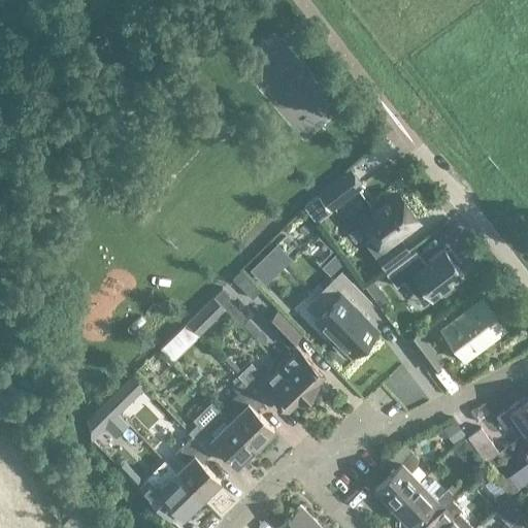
[(363,186),(351,169),(317,194),(330,211),(363,186)]
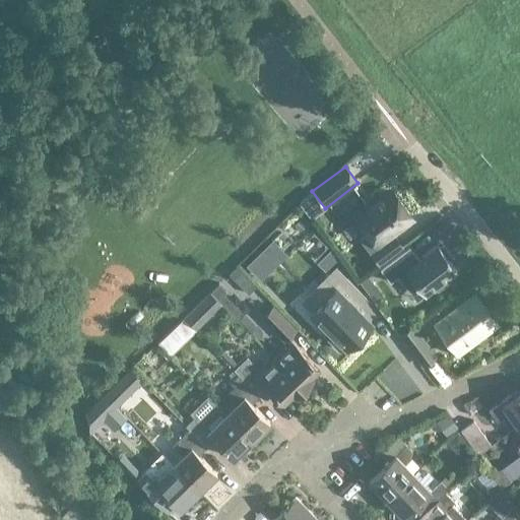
[(355,217),(368,233),(360,239),(379,264),(401,247),(393,236),(392,237),(390,233),(411,216),(391,191),(355,217)]
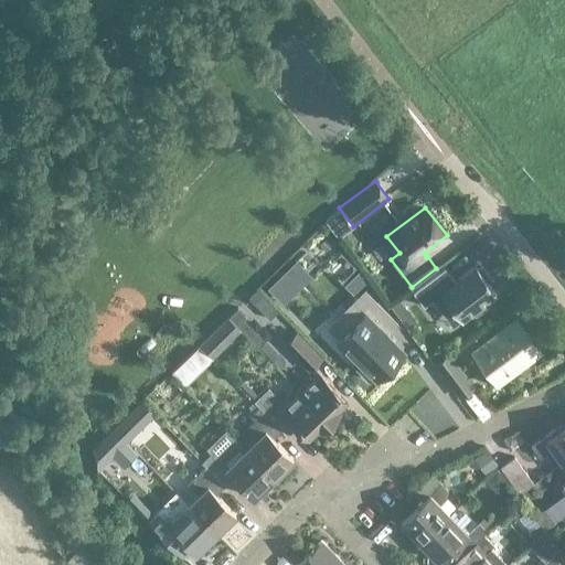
[(267,288),(277,299),(306,270),(296,259),(267,288)]
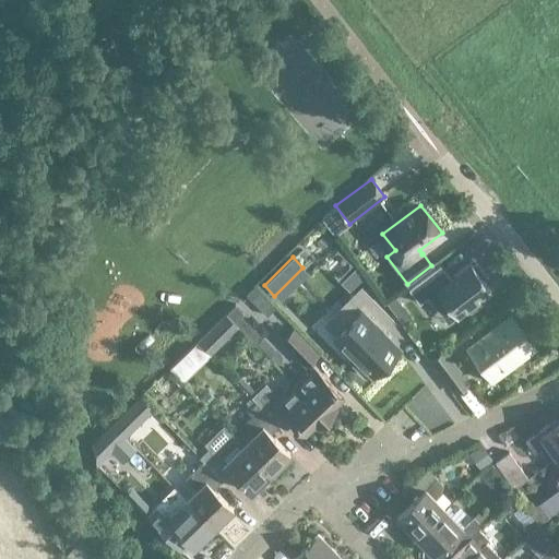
[(444,302),(455,317),(467,308),(470,312),(482,302),(479,299),(490,290),(482,278),(485,276),(476,264),(472,266),(470,263),(449,278),(439,265),(407,289),(418,304),(427,297),(436,309),(444,302)]
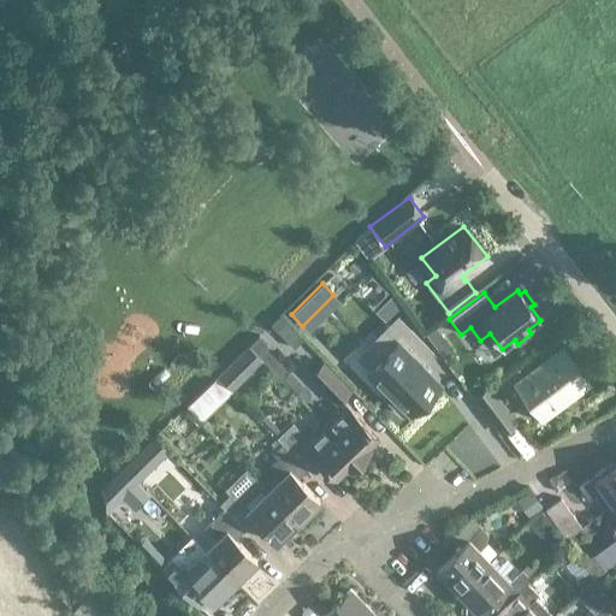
[(384,320),(401,304),(394,294),(375,312),(384,320)]
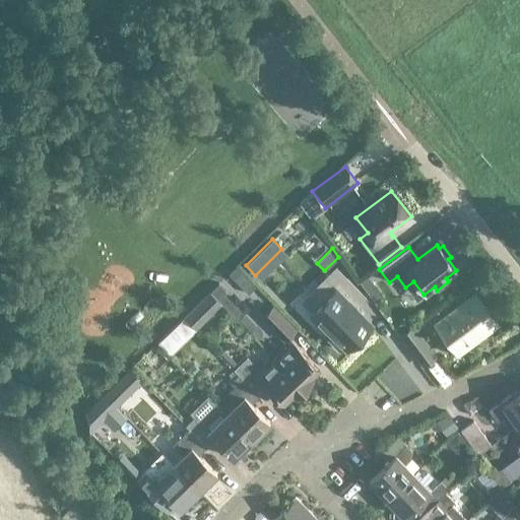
[(237,267),(230,274),(249,295),(256,287),(237,267)]
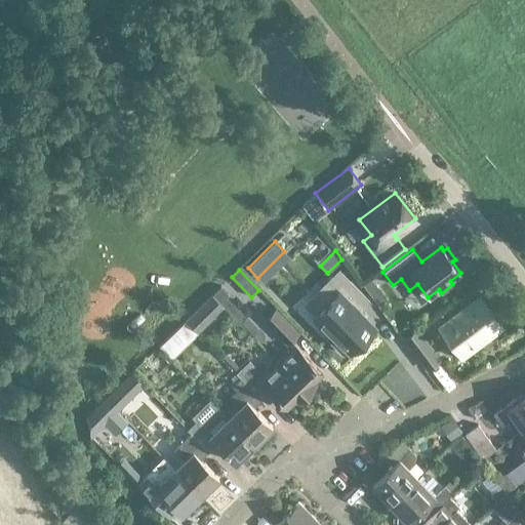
[(330,298),(313,315),(331,333),(326,337),(341,354),(347,349),(349,352),(374,327),(354,307),(364,296),(338,270),(320,288),(330,298)]
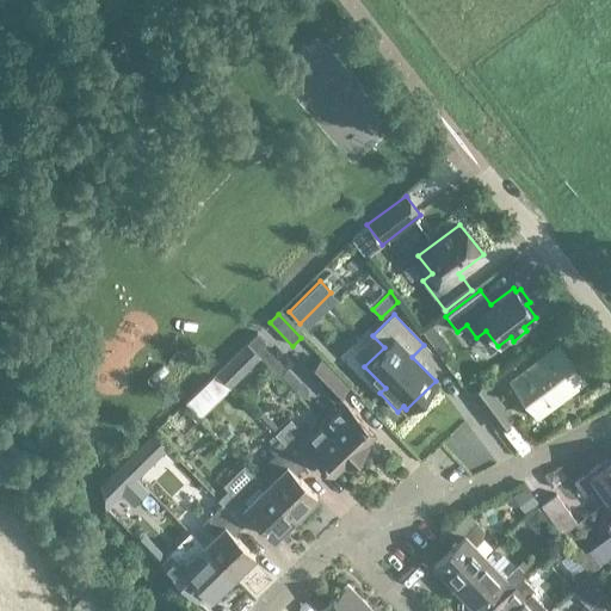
[(279,376),(281,376),(303,397),(307,394),(308,392),(308,388),(307,384),(303,381),(301,380),(300,382),(287,369),(263,345),(255,337),(254,335),(246,343),(260,358),(279,376)]
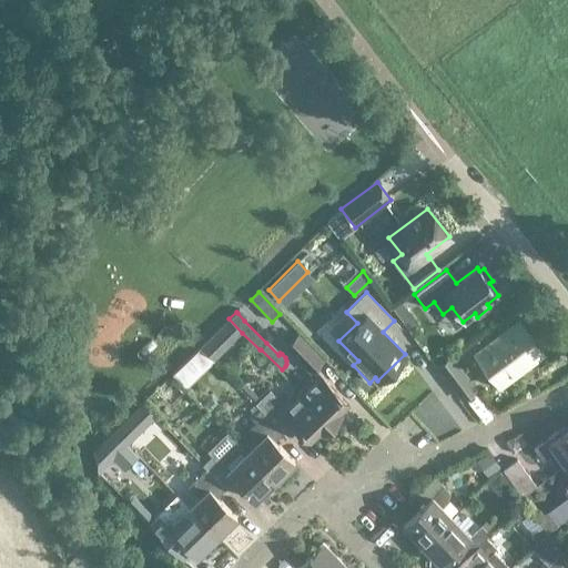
[(214,359),(242,333),(229,318),(201,346),(202,347),(214,359)]
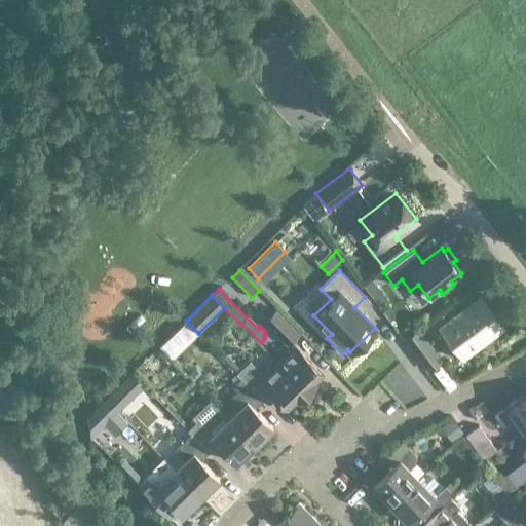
[(461,355),(500,326),(481,299),(442,329),(461,355)]
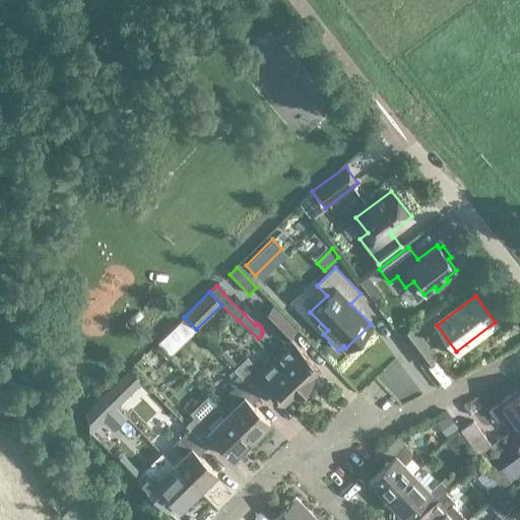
[(271,306),(261,317),(283,340),(295,330),(271,306)]
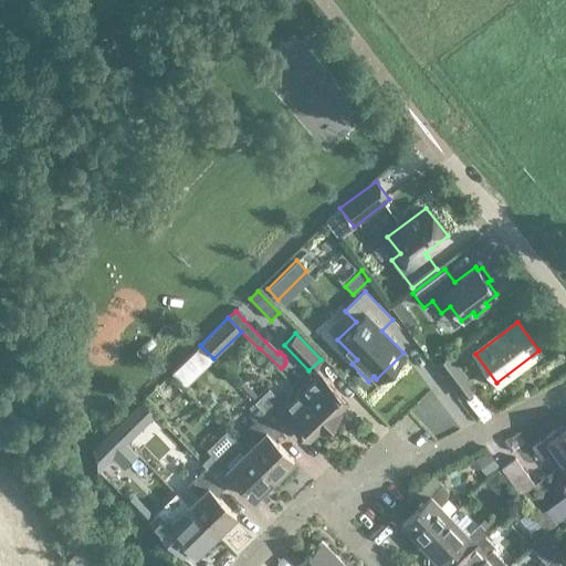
[(473,387),(450,355),(436,366),(459,397),(473,387)]
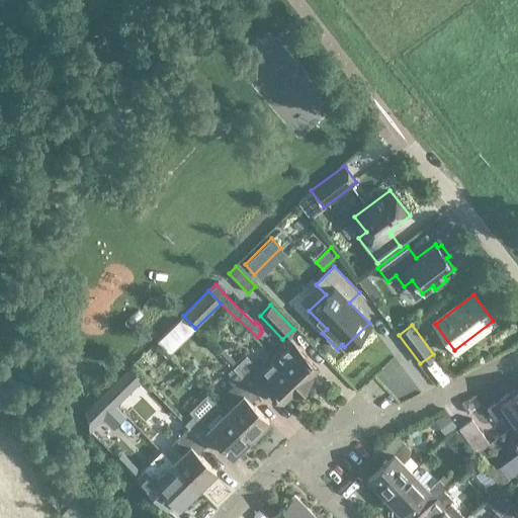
[(272,357),(301,387),(311,379),(309,377),(317,369),(289,340),(272,357)]
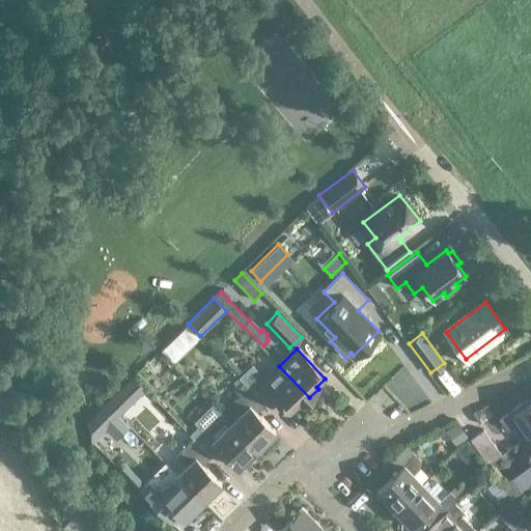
[(309,397),(279,366),(266,379),(251,364),(238,378),(260,401),(270,393),(289,413),(298,404),(300,407),(309,397)]
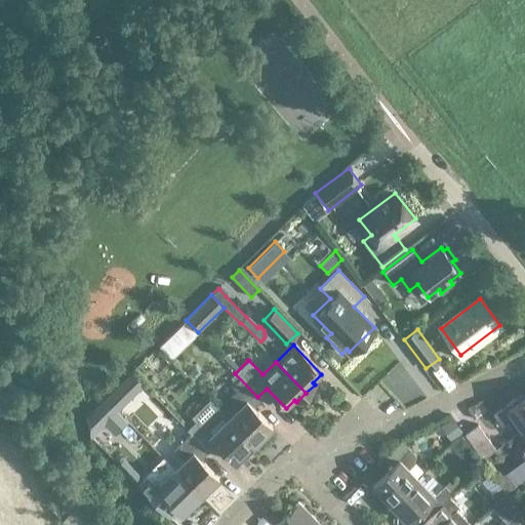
[(143,382),(132,371),(105,398),(115,409),(143,382)]
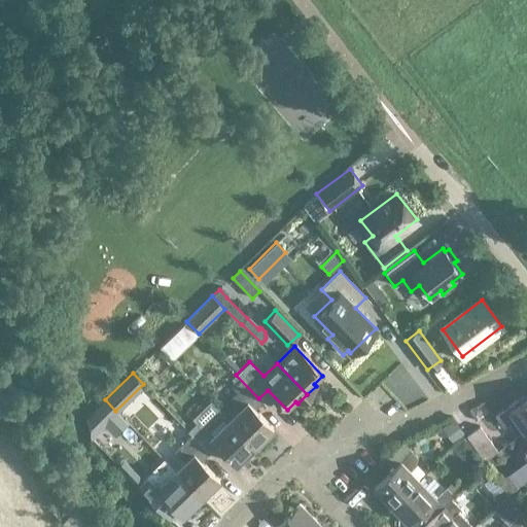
[(227,419),(253,446),(272,428),(254,409),(261,401),(236,375),(231,380),(235,384),(232,387),(246,401),(227,419)]
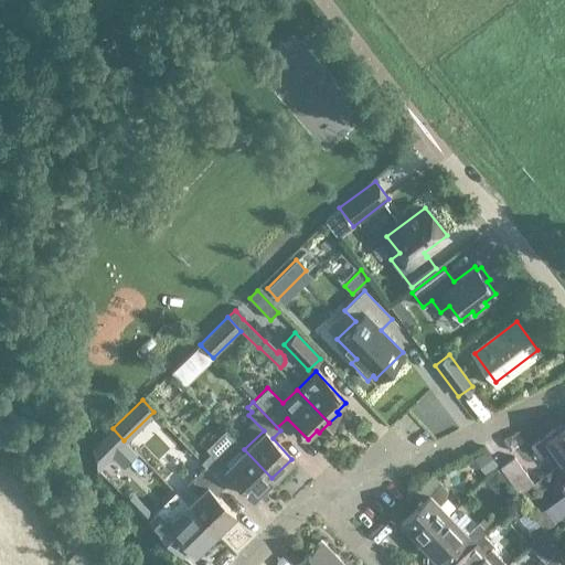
[(552,448),(562,462),(564,460),(564,425),(532,449),(539,458),(552,448)]
